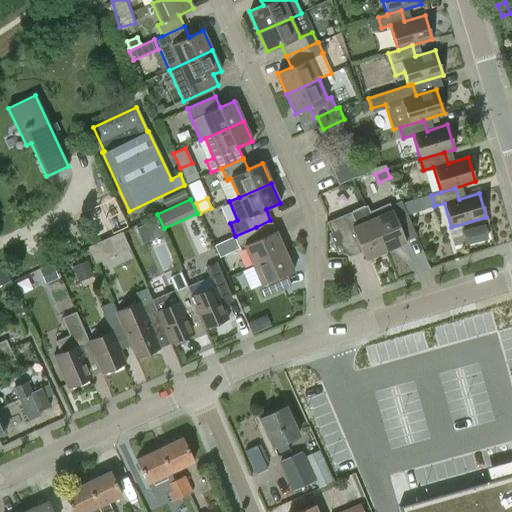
[(388,204),(368,212),(385,251),(405,242),(399,228),(410,223),(401,202),(390,207),(388,204)]
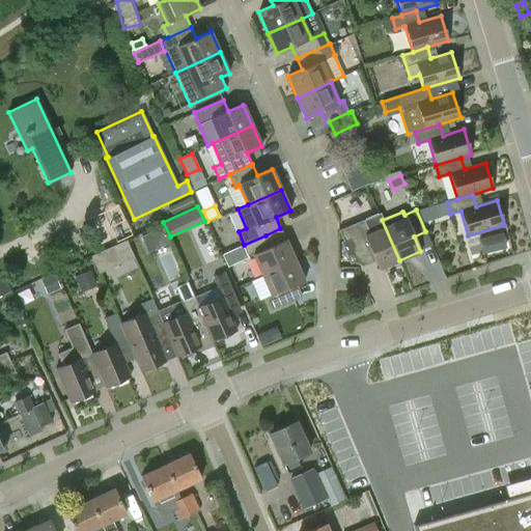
[(340,242),(350,263),(372,255),(379,270),(399,260),(382,220),(379,214),(338,230),(343,241),(340,242)]
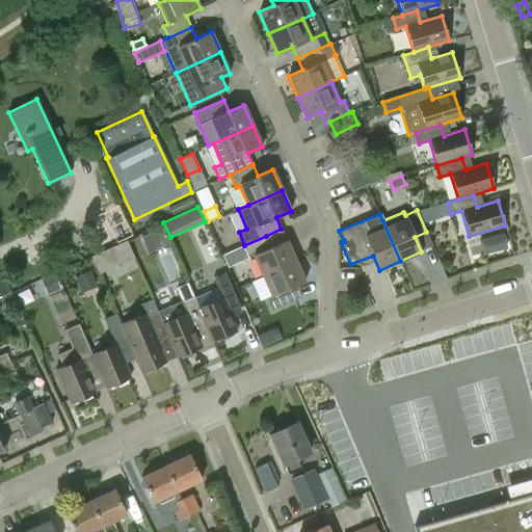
[(101,220),(90,225),(101,247),(111,242),(101,220)]
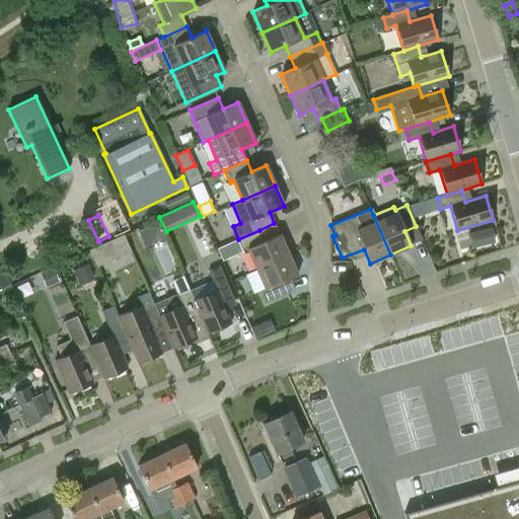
[(491,228),(468,234),(472,247),(494,241),(491,228)]
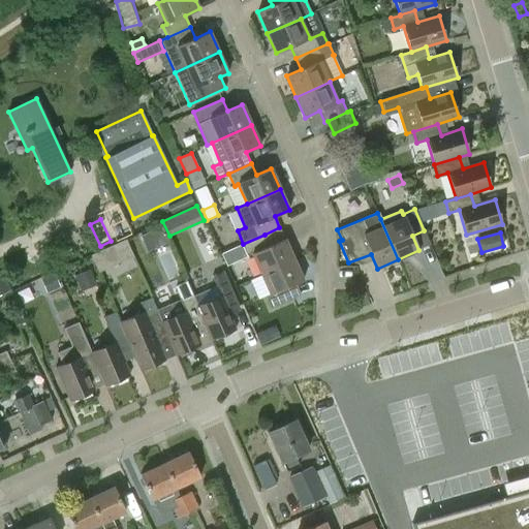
[(251,254),(260,275),(293,259),(284,239),(270,245),(265,235),(243,244),(248,255),(251,254)]
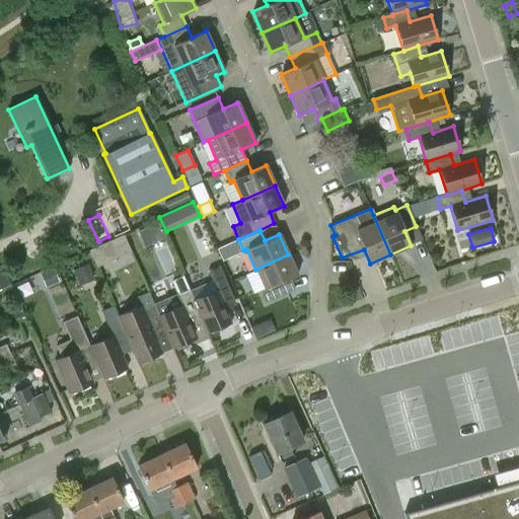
[(123,235),(89,250),(96,267),(130,251),(123,235)]
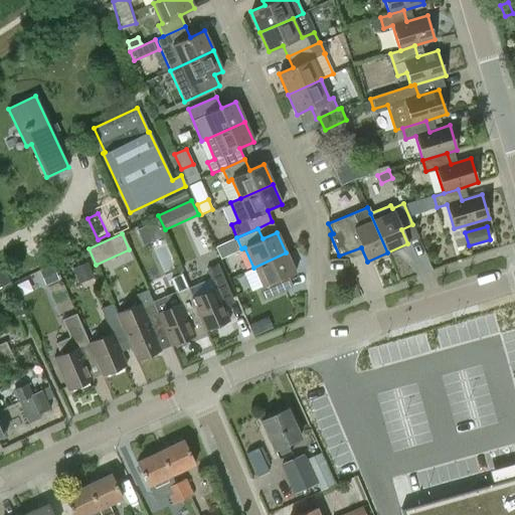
[(264,301),(286,291),(281,280),(295,273),(286,252),(253,268),(263,288),(259,289),(264,301)]
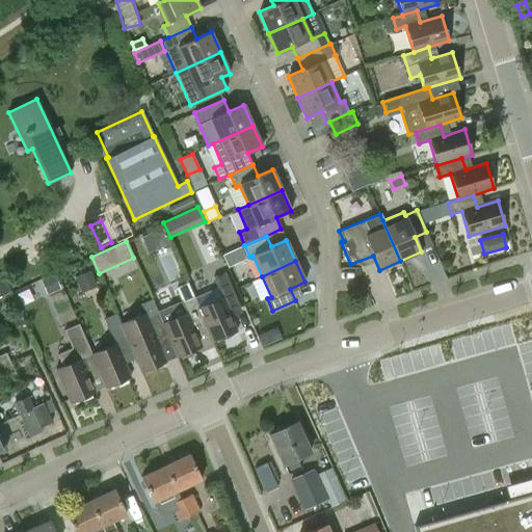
[(89,271),(75,277),(81,293),(96,287),(89,271)]
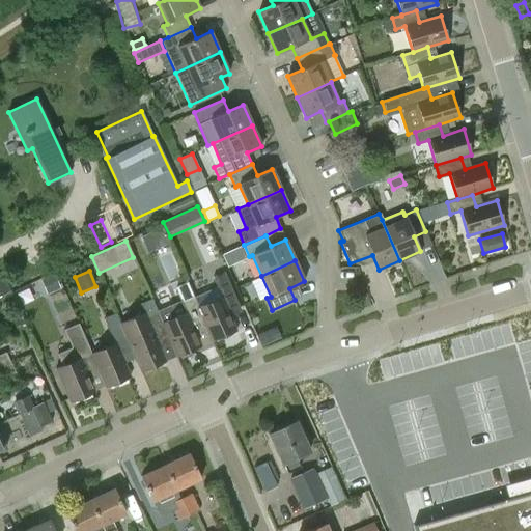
[(218,286),(193,298),(203,322),(212,341),(236,331),(227,310),(239,306),(225,272),(214,277),(218,286)]
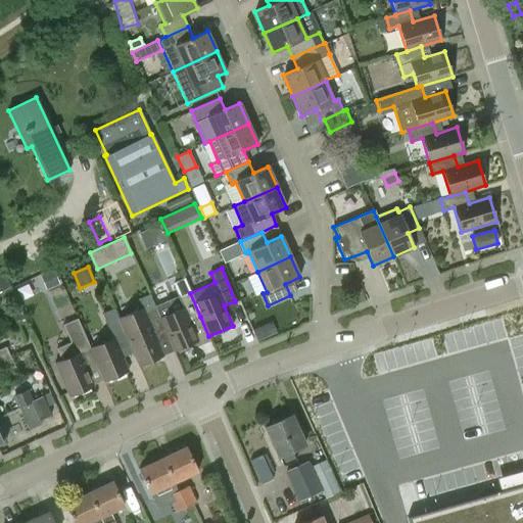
[(3,271),(0,272),(0,291),(10,287),(3,271)]
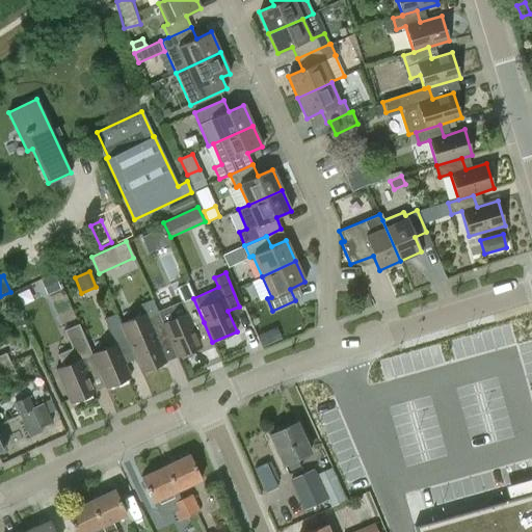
[(55,275),(42,281),(47,293),(59,288),(55,275)]
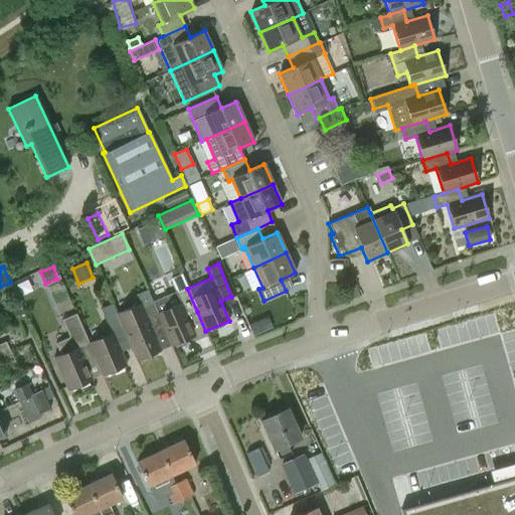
[(176,292),(152,302),(163,326),(171,346),(195,336),(186,316),(197,312),(187,289),(180,273),(170,277),(176,292)]
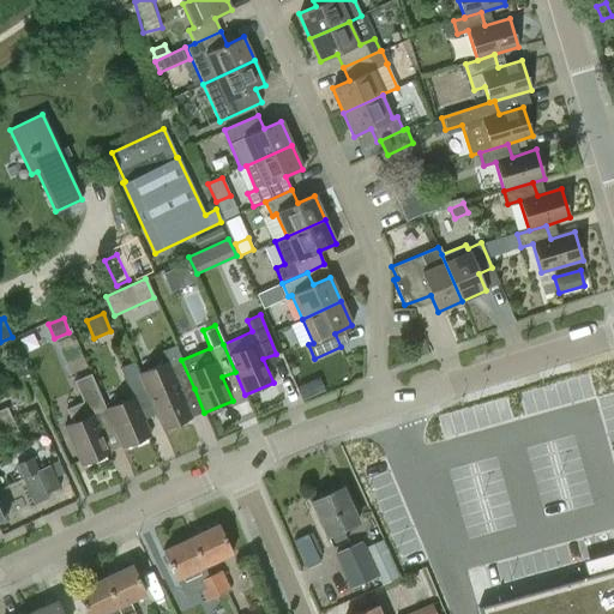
[(166,361),(139,373),(154,407),(163,431),(192,417),(181,395),(194,389),(181,360),(175,345),(162,351),(166,361)]
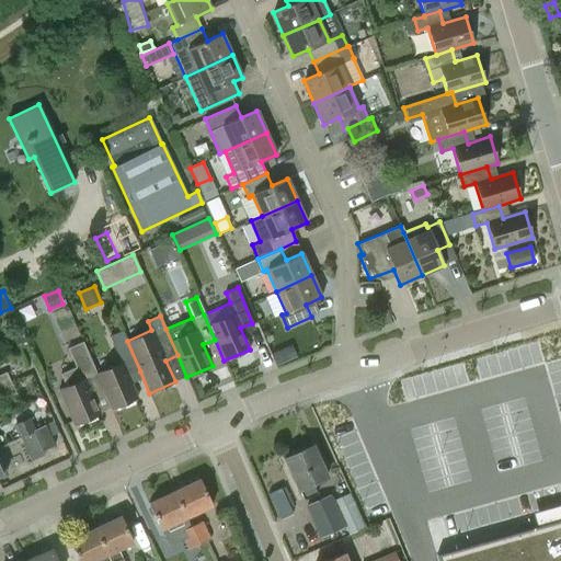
[(123,362),(96,374),(102,388),(112,409),(137,398),(128,377),(140,371),(127,341),(123,331),(110,336),(118,357),(119,356),(123,362)]
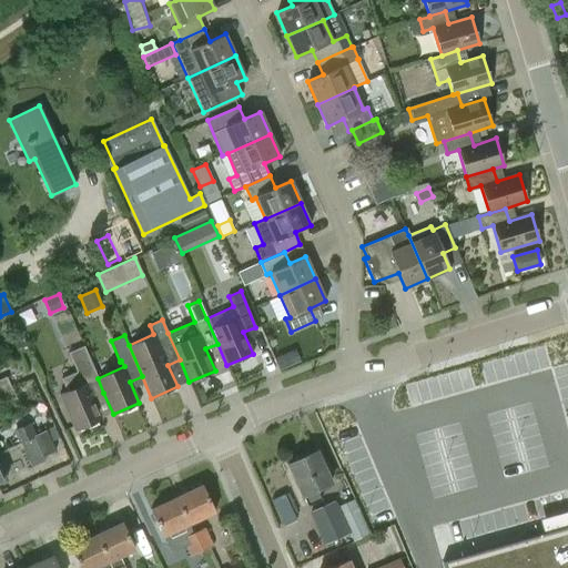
[(22,337),(12,342),(19,356),(29,352),(22,337)]
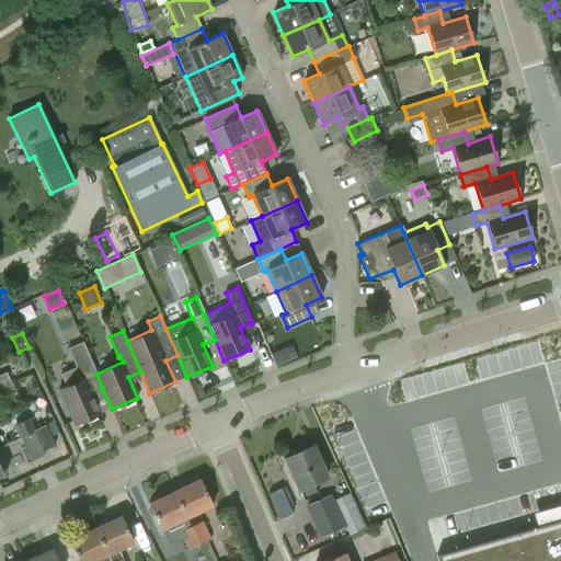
[(75,425),(100,414),(91,392),(102,388),(96,374),(82,342),(68,348),(76,367),(60,374),(66,386),(58,389),(75,425)]
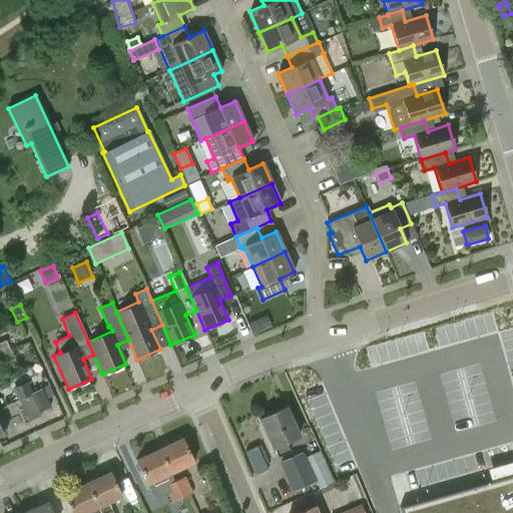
[(267,317),(254,321),(259,331),(271,326),(267,317)]
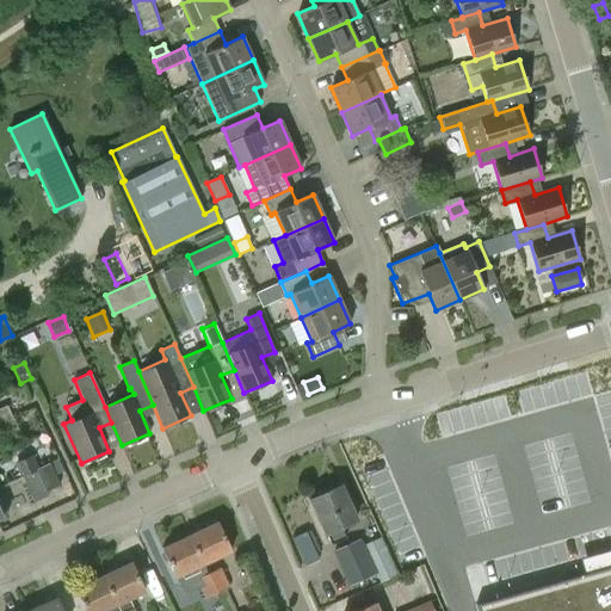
[(0,408),(0,421),(12,417),(6,406),(0,408)]
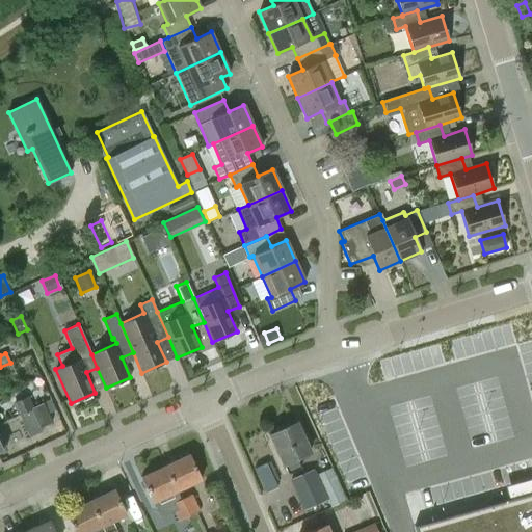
[(15,373),(10,363),(0,367),(0,371),(3,378),(15,373)]
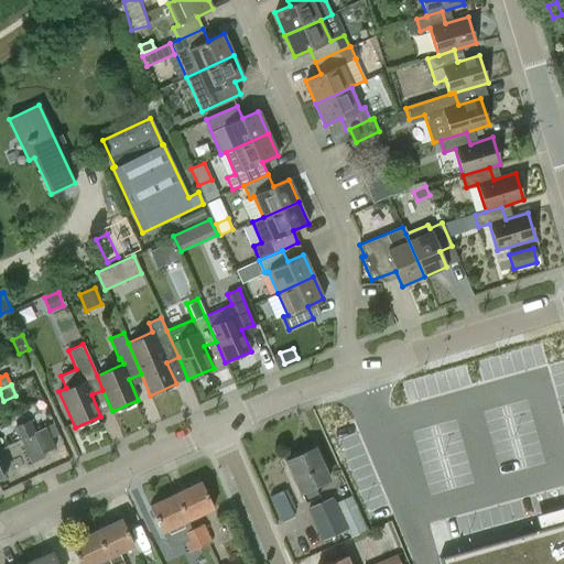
[(19,441),(21,440),(35,433),(35,432),(30,421),(13,429),(19,441)]
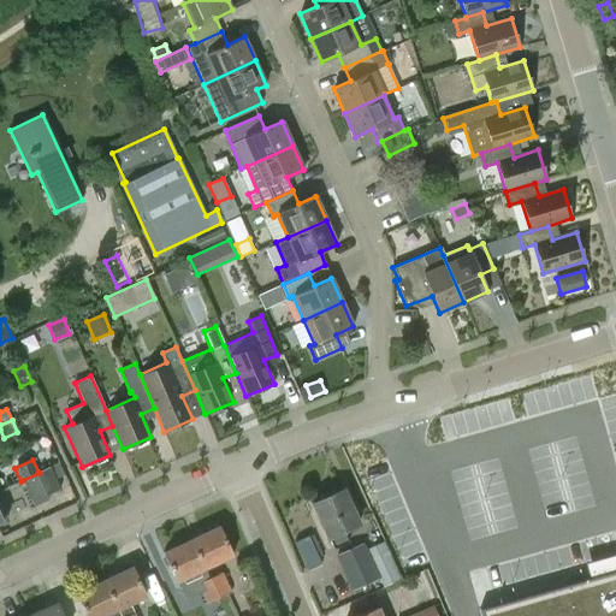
[(49,467),(39,472),(39,473),(23,480),(35,507),(48,499),(47,496),(60,490),(49,467)]
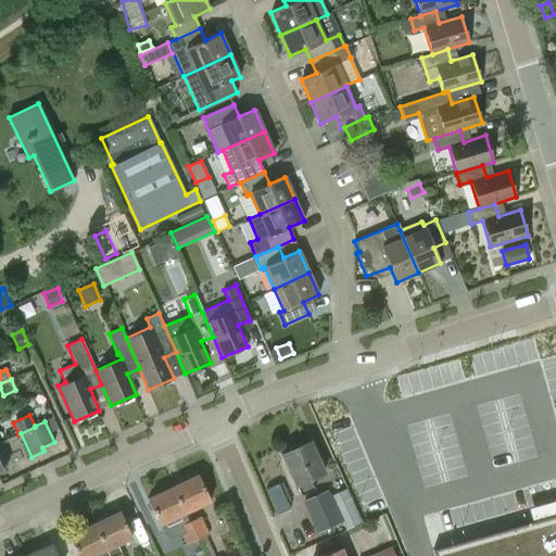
[(324,474),(310,441),(281,455),(295,487),(297,487),(301,496),(315,490),(310,480),(324,474)]
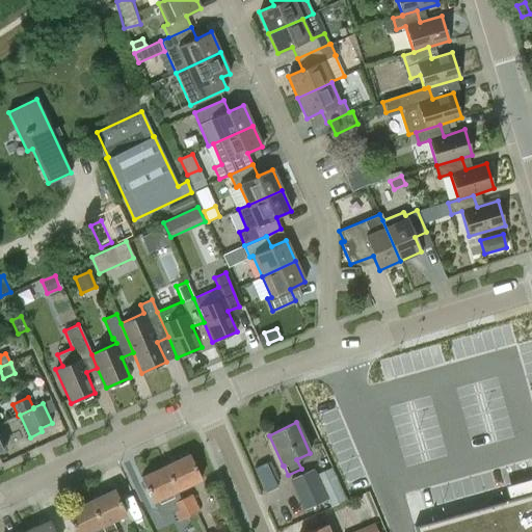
[(188,454),(165,466),(177,491),(201,480),(188,454)]
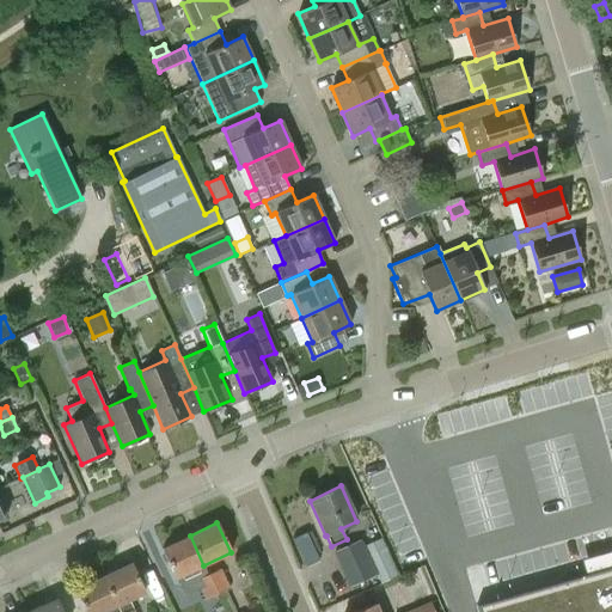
[(306,533),(294,538),(307,567),(319,561),(306,533)]
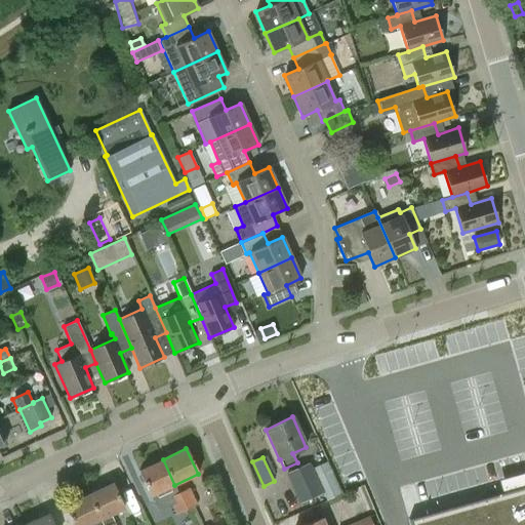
[(151,495),(174,485),(163,459),(139,470),(151,495)]
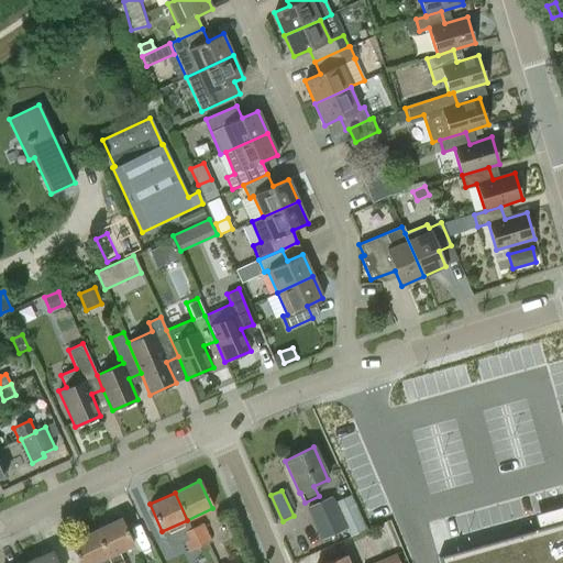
[(350,534),(363,529),(349,497),(335,503),(350,534)]
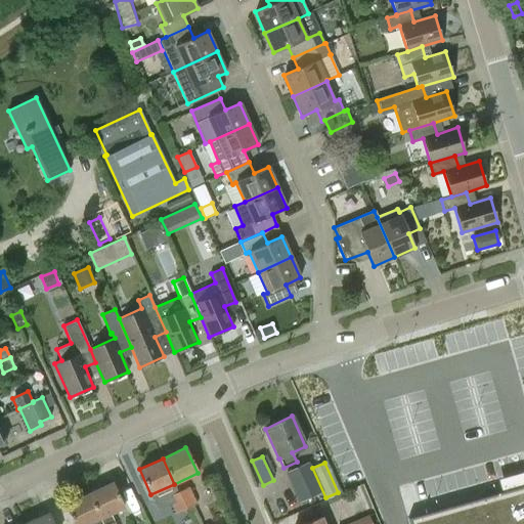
[(307,464),(287,474),(300,503),(320,493),(307,464)]
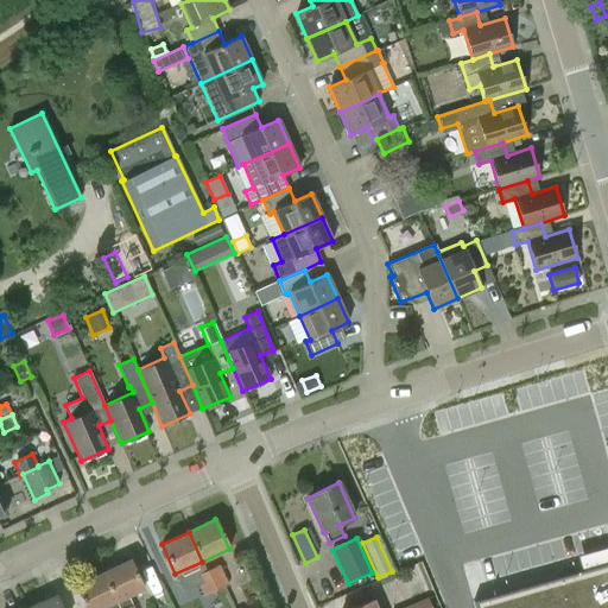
[(130,559),(102,572),(119,607),(133,607),(127,596),(144,589),(130,559)]
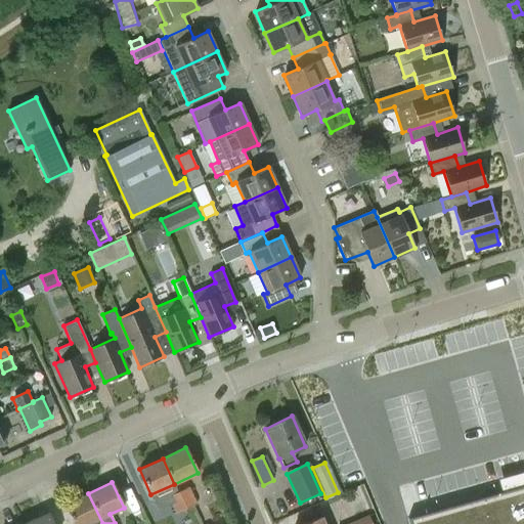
[(409,523),(523,523),(523,485),(408,518),(409,523)]
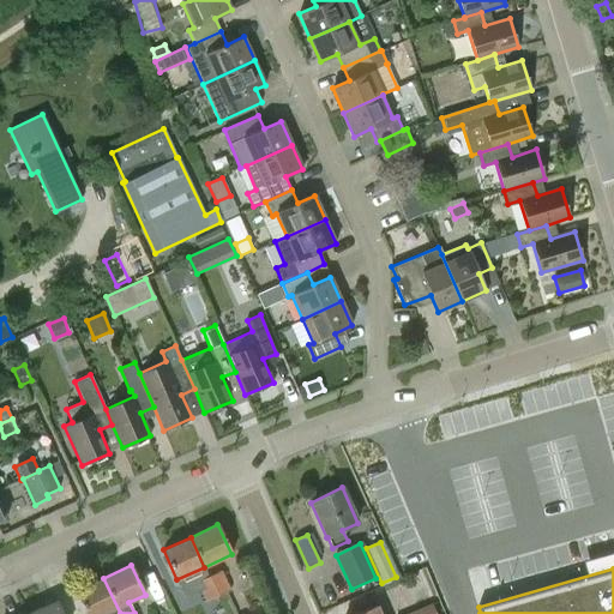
[(222,570),(209,576),(218,596),(230,590),(222,570)]
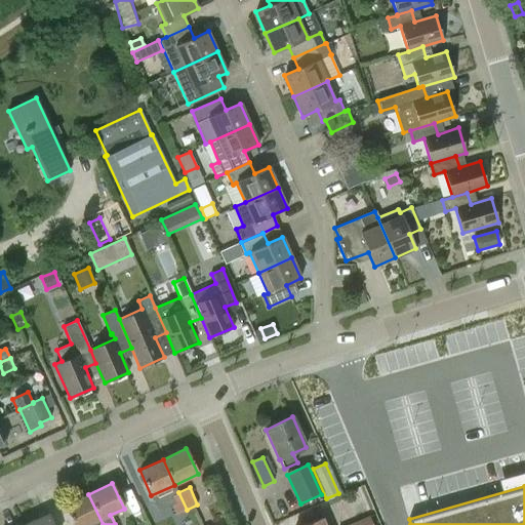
[(175,514),(187,510),(178,492),(168,497),(175,514)]
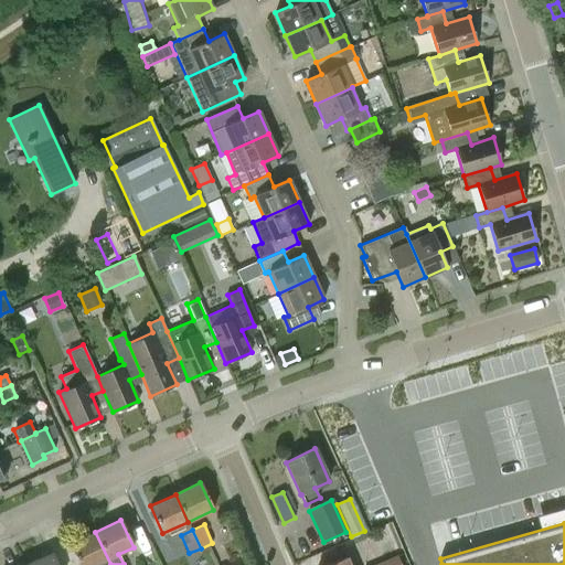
[(110,564),(95,532),(70,543),(80,564),(94,564),(98,563),(98,564),(110,564)]
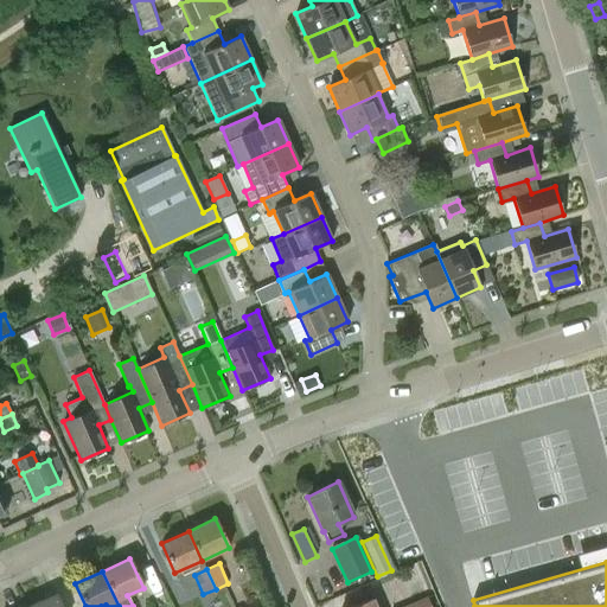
[(61,606),(56,594),(27,606),(61,606)]
